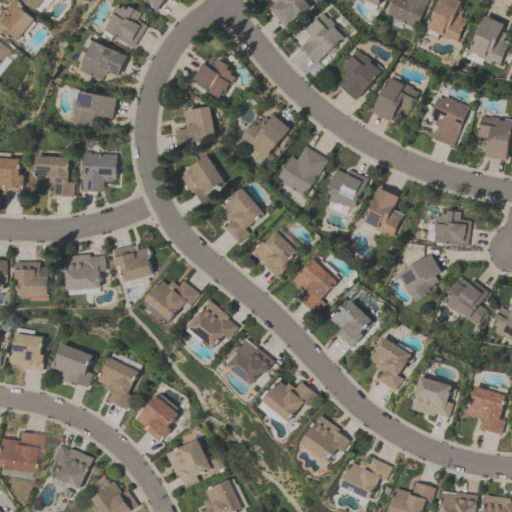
[(12,0),(35,19),(16,41),(3,31),(1,34),(0,33),(0,19),(6,13),(2,10),(10,0),(12,0)]
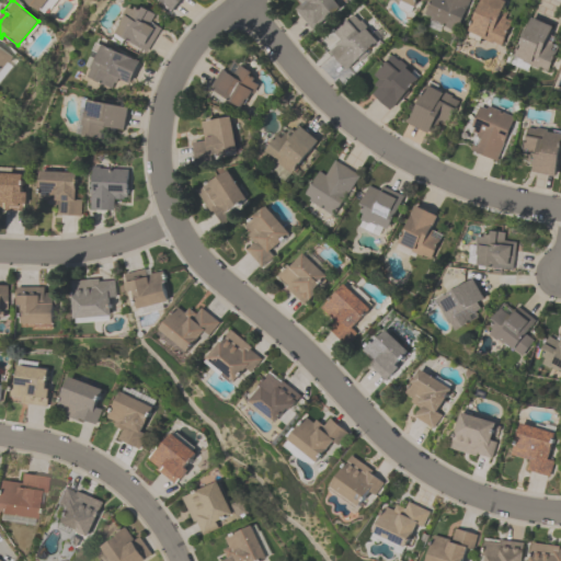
[(46,0),(38,10),(25,0),(46,0)]
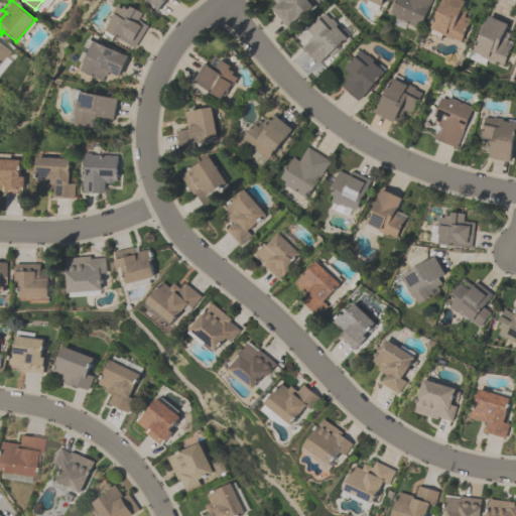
[(166,0),(158,10),(155,7),(151,3),(152,3),(149,0),(166,0)]
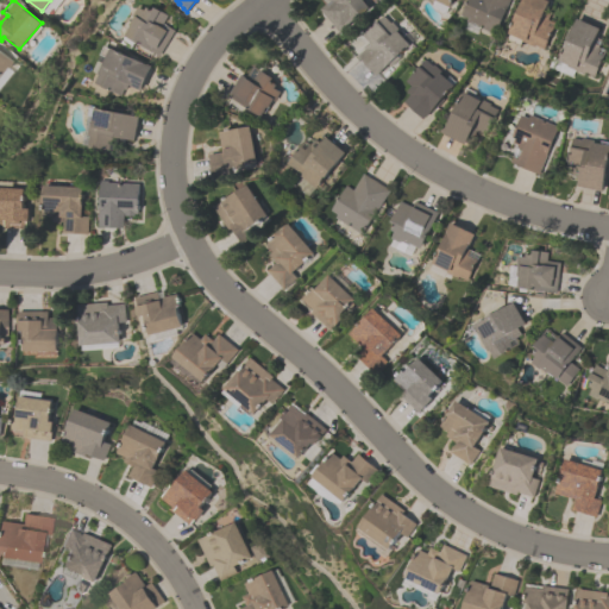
[(365,0),(372,8),(339,35),(319,10),(330,0),(365,0)]
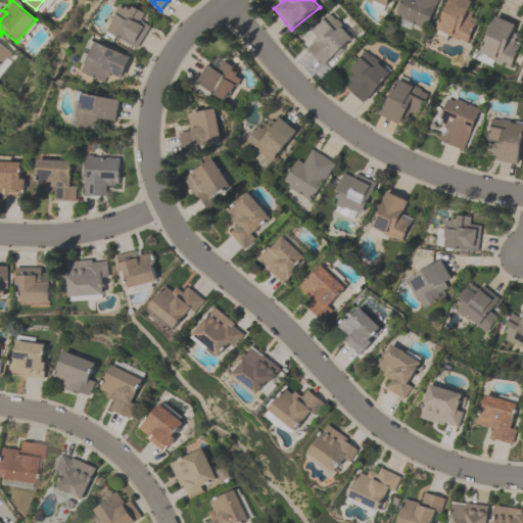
[(391,0),(367,0),(388,8),(391,0)]
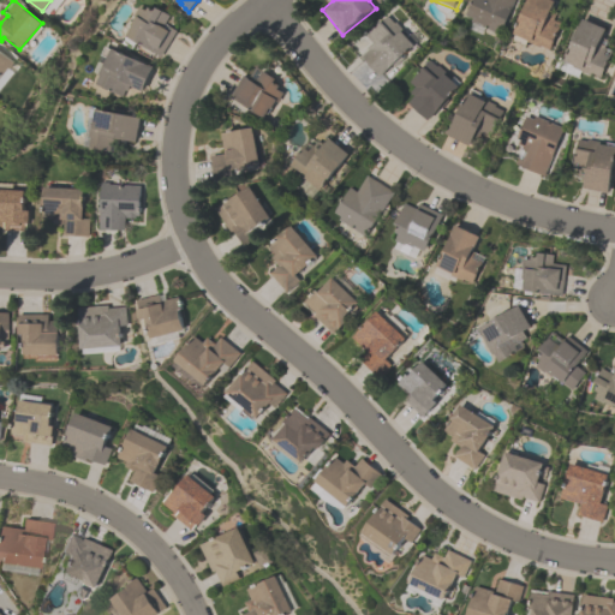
[(514,0),(500,35),(471,22),(472,18),(465,15),(471,0),(514,0)]
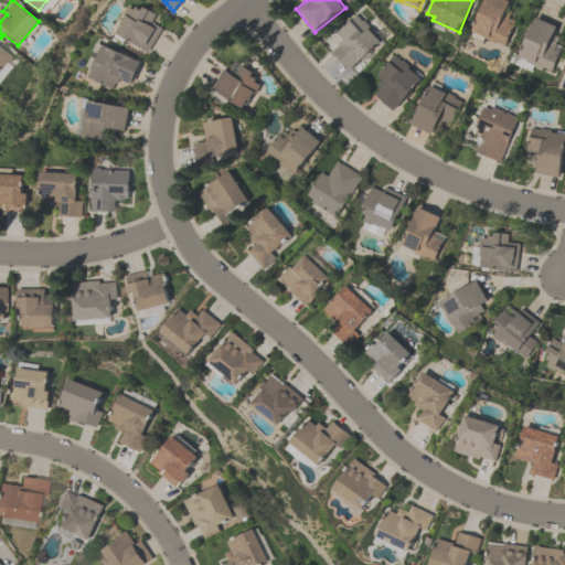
[(514,16),(512,20),(515,21),(504,45),(484,36),(482,42),(470,38),(472,31),(471,31),(484,0),(509,0),(504,11),(514,16)]
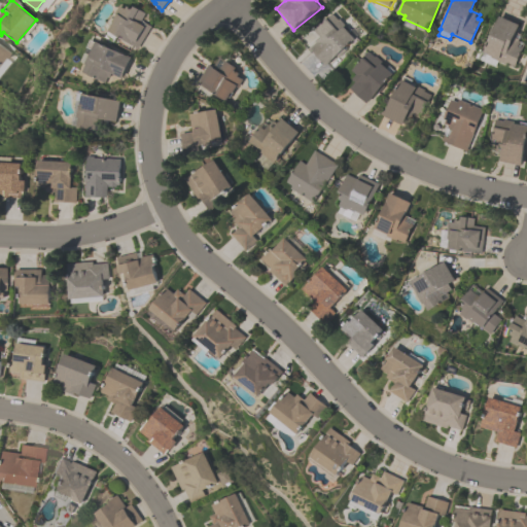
[(138,48),(109,31),(113,23),(112,22),(116,14),(115,13),(119,5),(125,8),(127,5),(132,8),(134,6),(145,13),(140,23),(144,26),(146,23),(151,26),(138,48)]
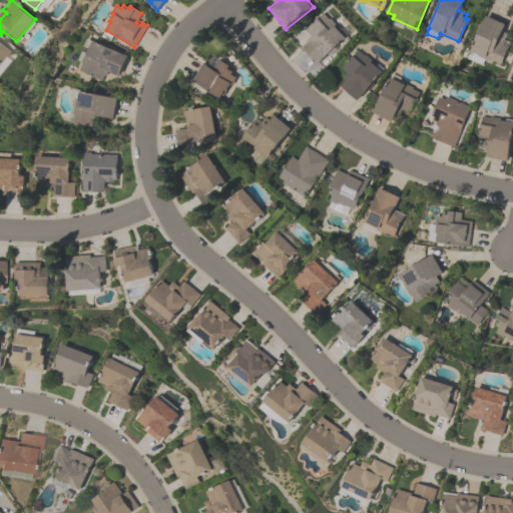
[(303,46),(313,37),(306,29),(324,13),(346,38),(318,62),(303,46)]
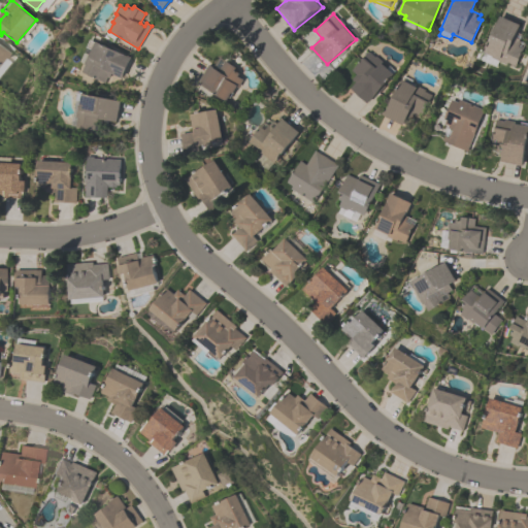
[(521,25),(517,32),(522,34),(519,40),(525,43),(515,67),(491,58),(492,56),(485,53),(500,15),(521,25)]
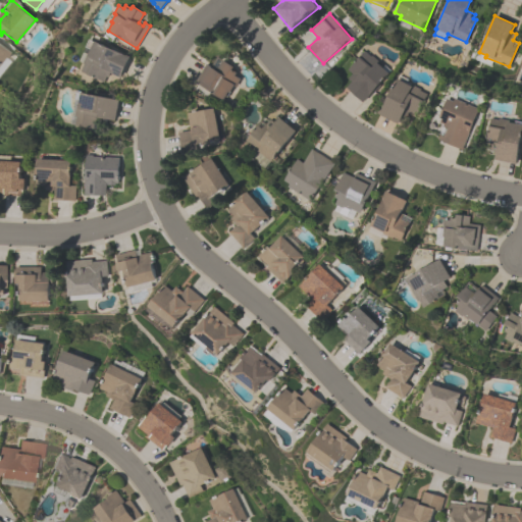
[(131,56),(121,76),(110,71),(108,76),(107,75),(104,82),(82,71),(85,63),(84,63),(88,53),(90,54),(92,49),(86,46),(90,39),(95,41),(95,40),(131,56)]
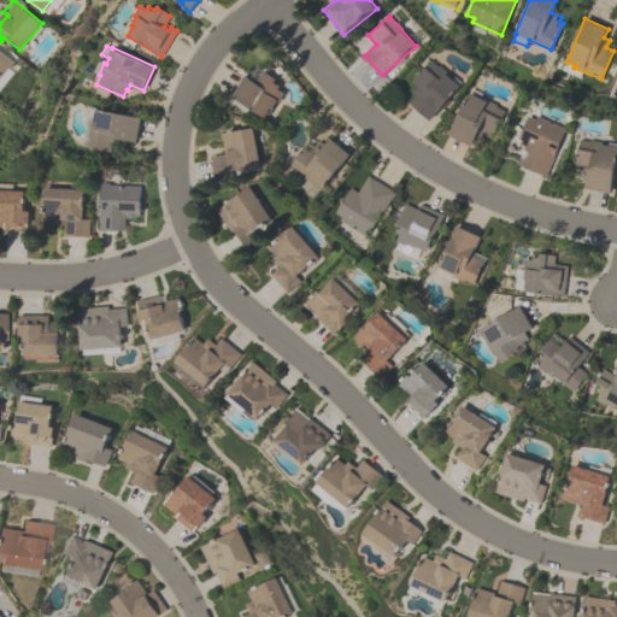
[(0,51),(13,63),(0,78),(0,51)]
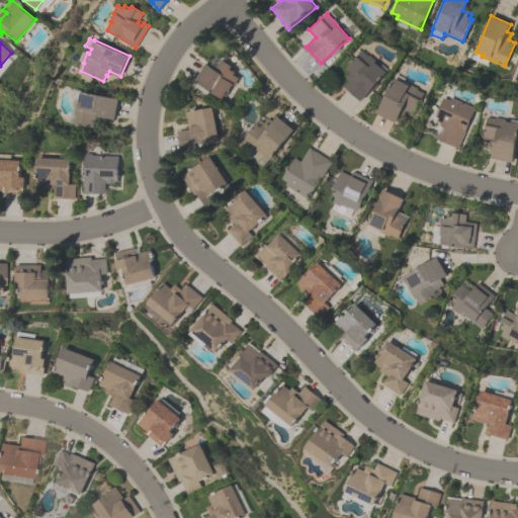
[(344,69),(361,50),(367,55),(368,54),(376,62),(374,63),(385,73),(372,88),(373,89),(369,93),(368,92),(360,101),(344,86),(349,81),(345,77),(349,73),(344,69)]
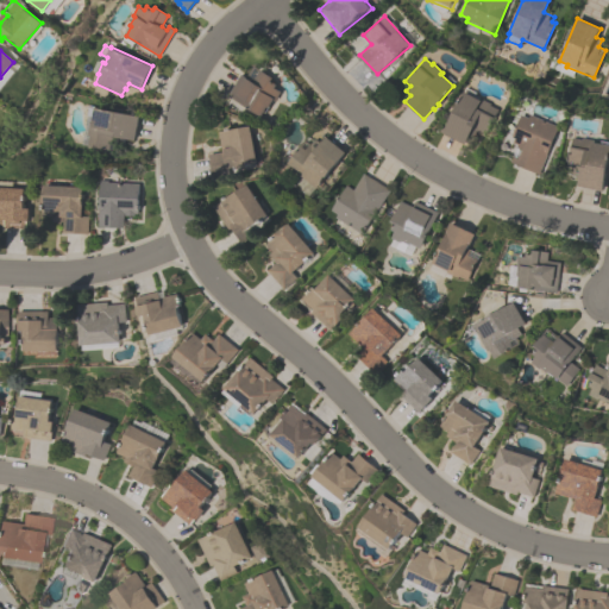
[(275,79),(272,82),(277,85),(275,88),(281,92),(275,101),(272,100),(268,107),(267,106),(261,115),(227,95),(240,74),(245,77),(253,64),(275,79)]
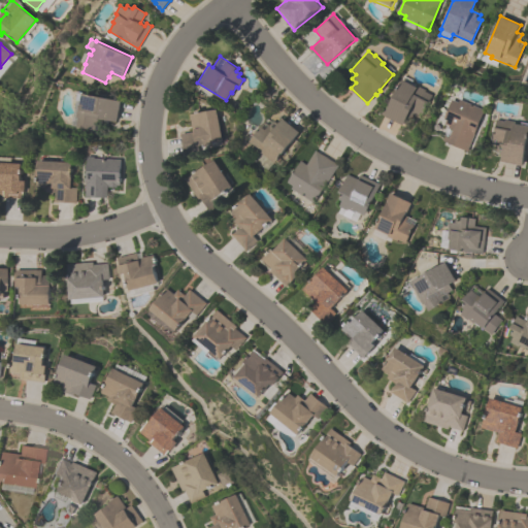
[(385,116),(402,79),(416,86),(416,85),(426,90),(425,91),(432,95),(419,123),(407,117),(403,125),(385,116)]
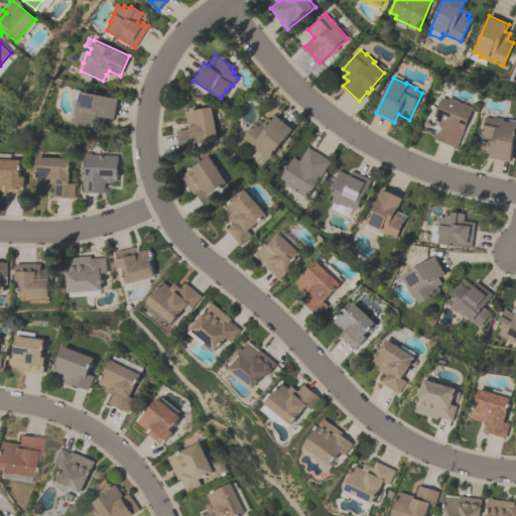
[(114,118),(95,115),(93,127),(75,123),(76,115),(75,115),(77,105),(79,106),(81,92),(118,99),(114,118)]
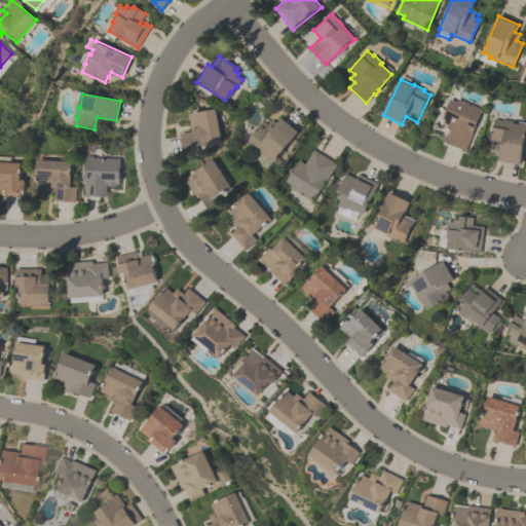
[(483,109),(465,150),(442,140),(448,125),(444,123),(445,119),(443,118),(451,99),(457,102),(459,99),(483,109)]
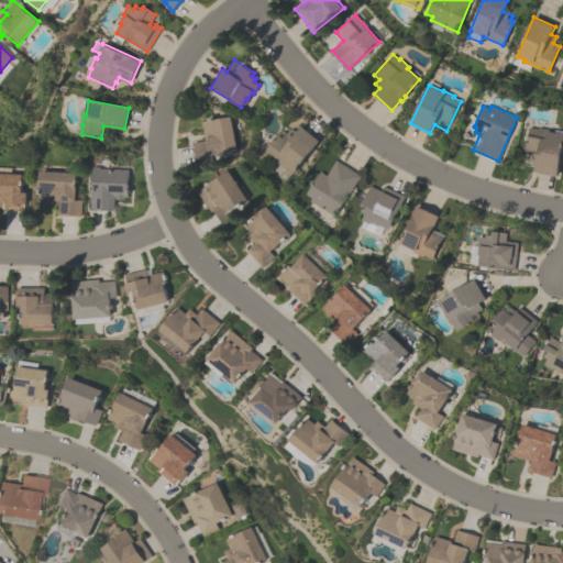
[(201,121),(231,116),(238,151),(211,156),(213,163),(198,165),(194,143),(205,141),(201,121)]
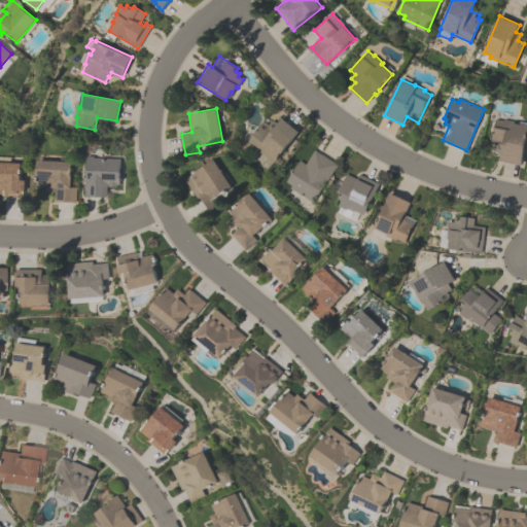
[(299,132),(274,163),(261,153),(260,154),(253,148),(254,146),(247,141),(266,118),(271,123),(272,120),(277,125),(282,118),(299,132)]
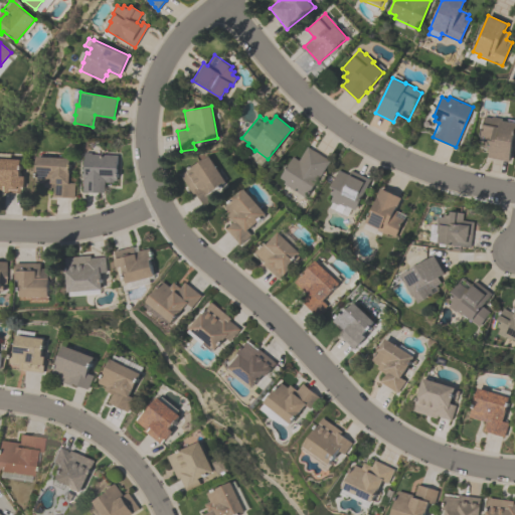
[(514,132),(509,161),(490,157),(491,149),(485,148),(486,143),(480,142),(486,117),(493,118),(493,117),(502,118),(502,120),(514,122),(514,132)]
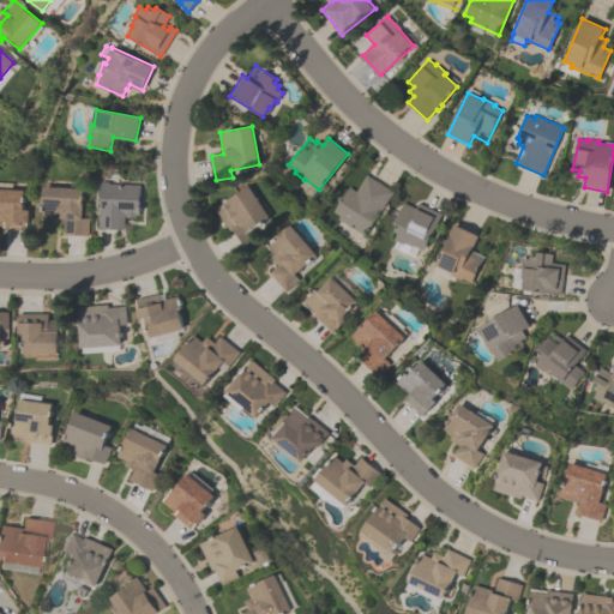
[(365,236),(337,220),(339,216),(333,212),(349,187),(356,192),(366,175),(392,192),(365,236)]
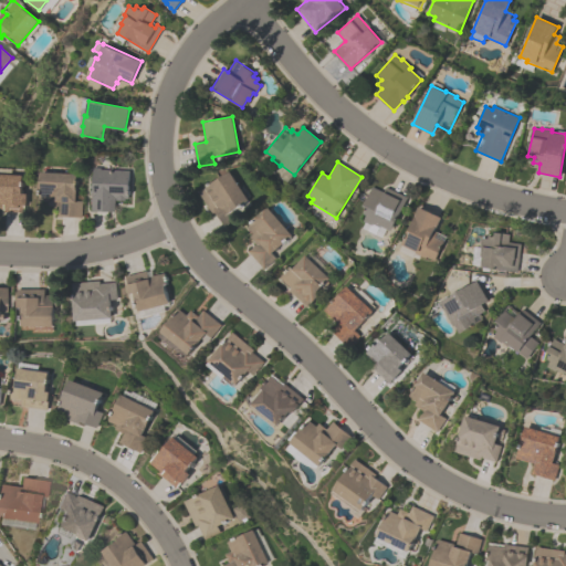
[(115,212),(92,211),(94,167),(101,167),(101,169),(129,170),(128,199),(125,199),(125,200),(115,200),(115,212)]
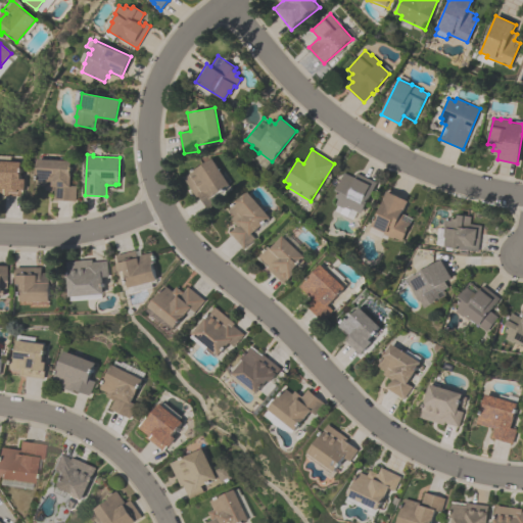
[(75,201),(53,199),(54,191),(45,190),(45,186),(36,185),(38,158),(72,160),(69,186),(76,186),(75,201)]
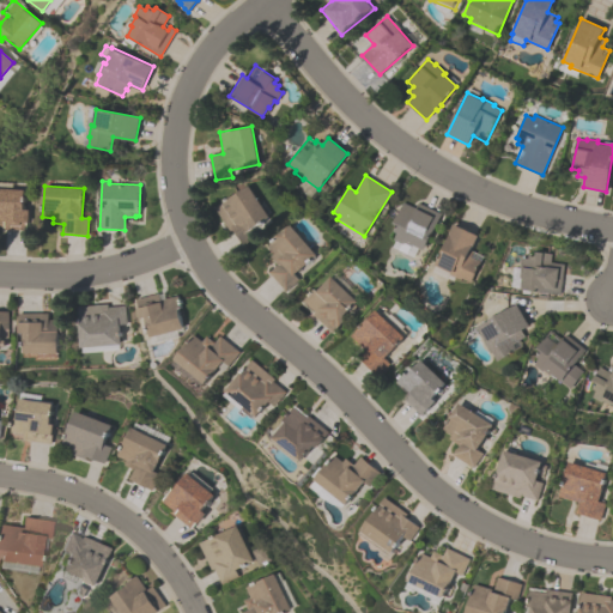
[(214,208),(249,186),(273,224),(242,243),(234,230),(230,232),(214,208)]
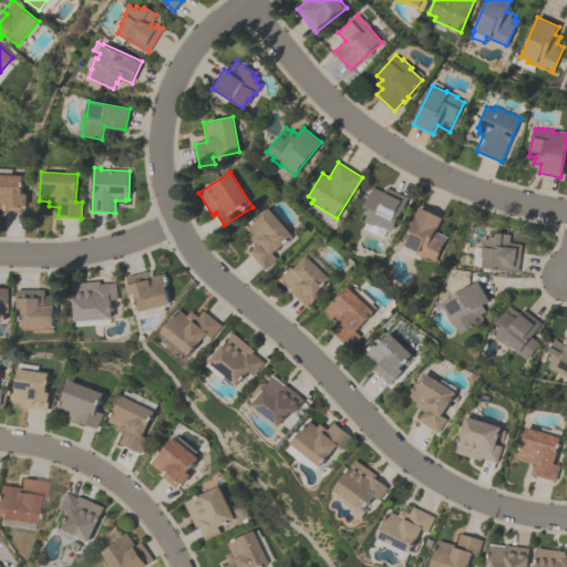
[(0,174),(23,175),(22,194),(27,194),(26,205),(23,205),(23,213),(3,212),(3,209),(0,208),(0,174)]
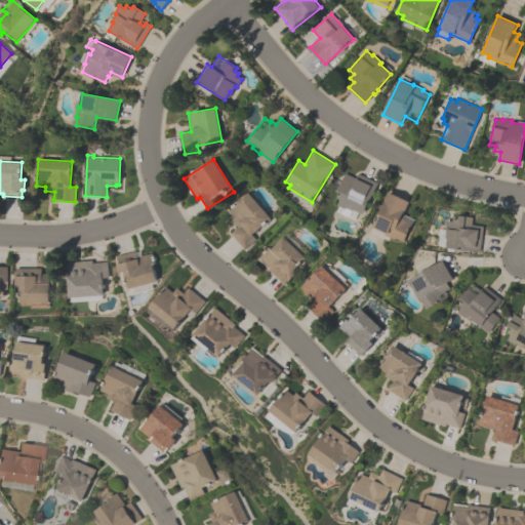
[(377,184),(363,214),(354,209),(353,211),(346,207),(345,209),(336,205),(339,200),(336,198),(339,193),(335,192),(345,172),(356,178),(358,173),(377,184)]
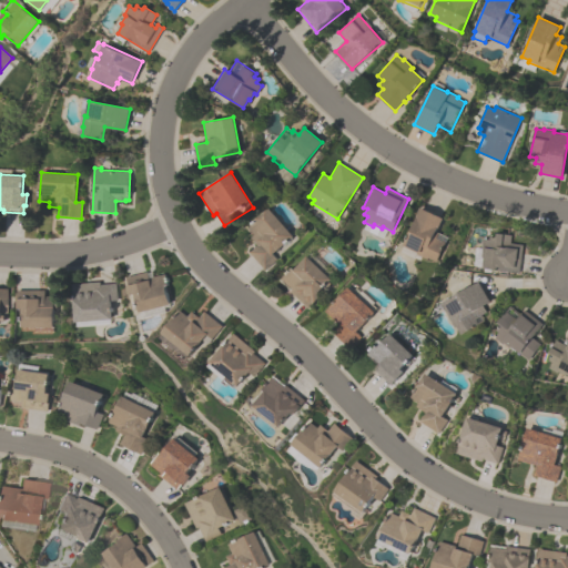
[(435,262),(426,257),(426,259),(416,254),(416,253),(402,245),(421,208),(442,219),(436,232),(438,233),(436,239),(445,242),(435,262)]
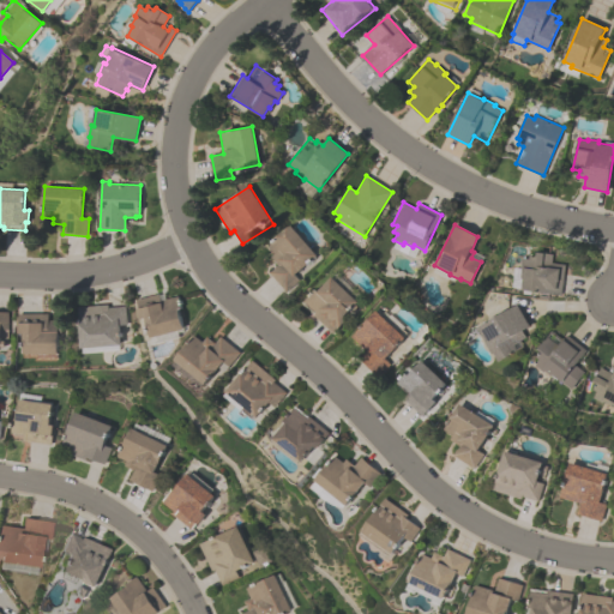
[(266,247),(290,226),(317,256),(294,275),(300,281),(287,293),(270,272),(278,265),(271,258),(274,256),(266,247)]
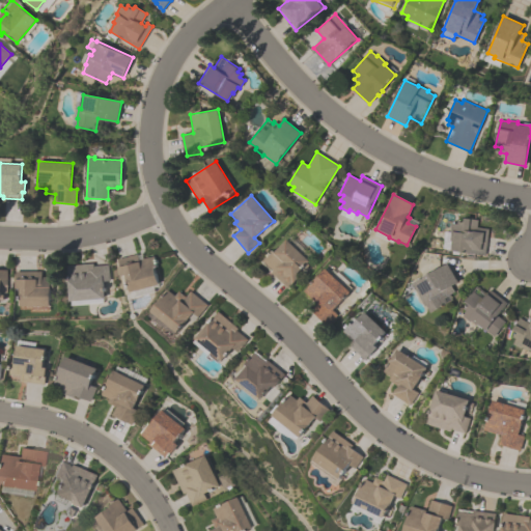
[(488,229),(484,256),(479,255),(479,254),(451,250),(452,246),(450,245),(451,232),(450,232),(451,223),(457,224),(458,221),(464,221),(465,218),(478,220),(477,227),(488,229)]
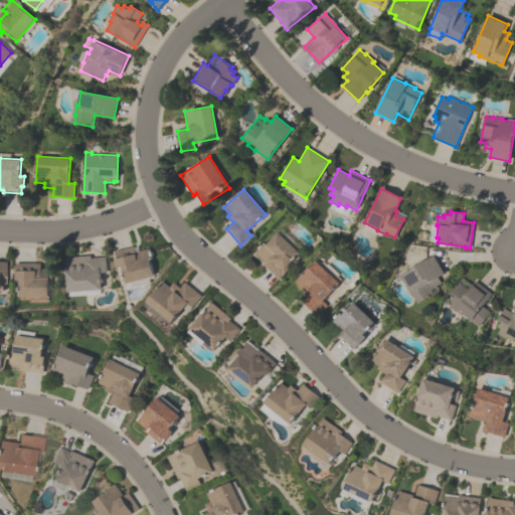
[(254,252),(265,242),(267,244),(278,231),(300,252),(288,266),(290,268),(279,280),(264,265),(265,263),(254,252)]
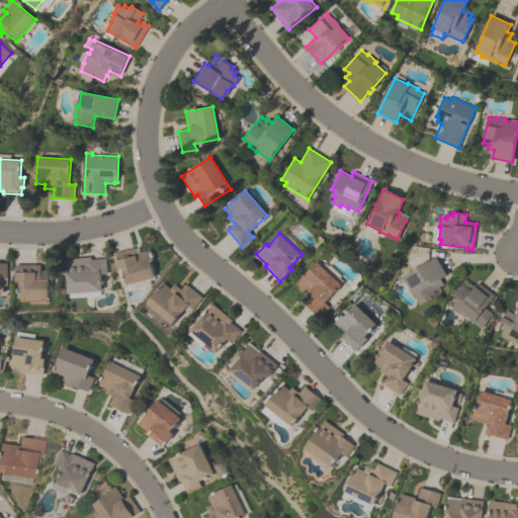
[(114,252),(134,248),(135,254),(150,250),(153,260),(151,261),(155,277),(126,284),(122,267),(118,268),(114,252)]
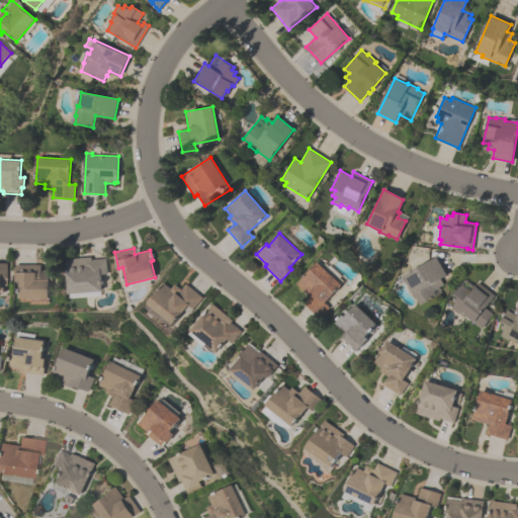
[(107,274),(101,274),(102,290),(69,293),(66,259),(91,257),(91,260),(105,258),(107,274)]
